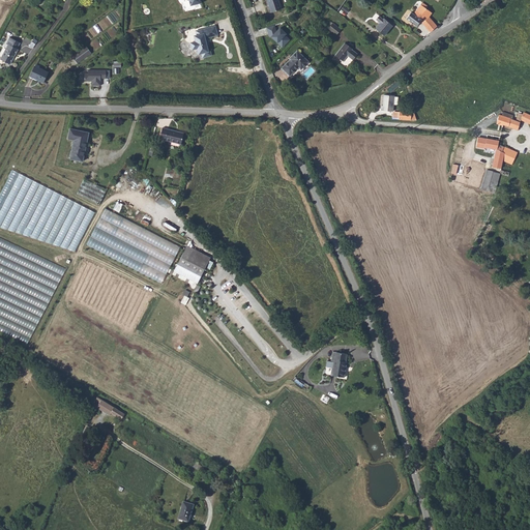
[(267,0),(271,11),(282,8),(278,0),(267,0)]
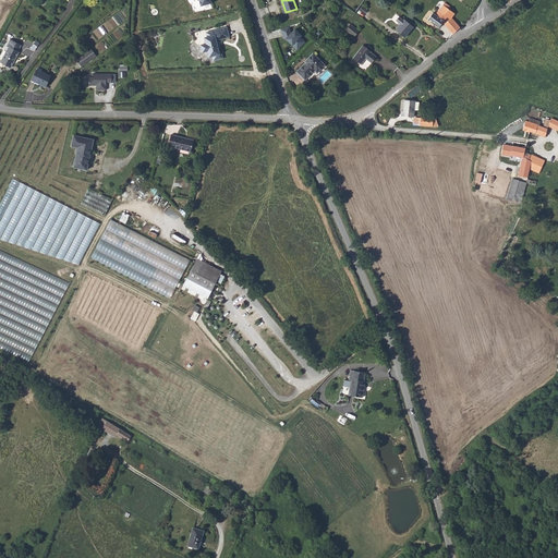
[(456,13),(444,4),(438,11),(436,14),(433,12),(428,19),(438,26),(447,15),(450,19),(445,23),(452,33),(461,26),(452,16),(456,13)]
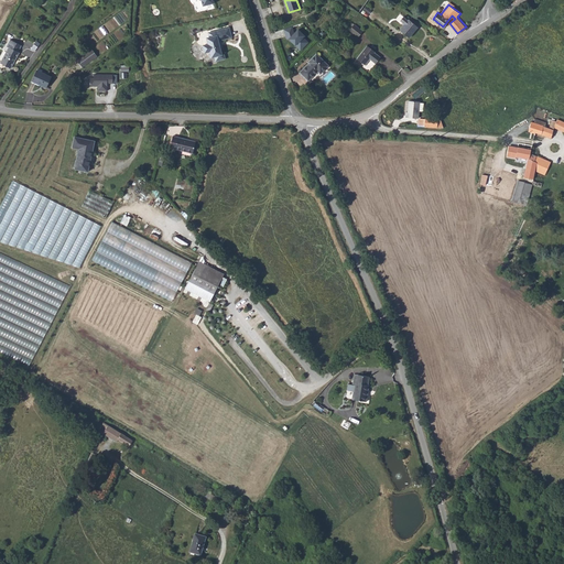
[(109,21),(116,28),(120,24),(115,17),(109,21)]
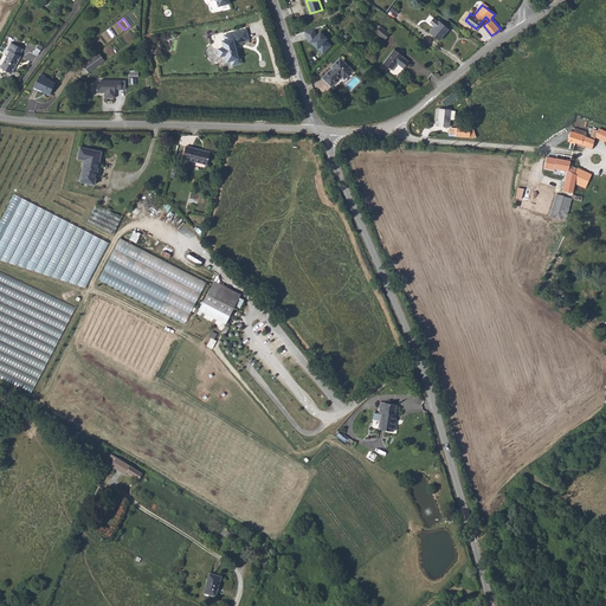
[(434,26),(430,32),(439,39),(449,28),(439,20),(438,21),(434,18),(431,21),(434,26)]
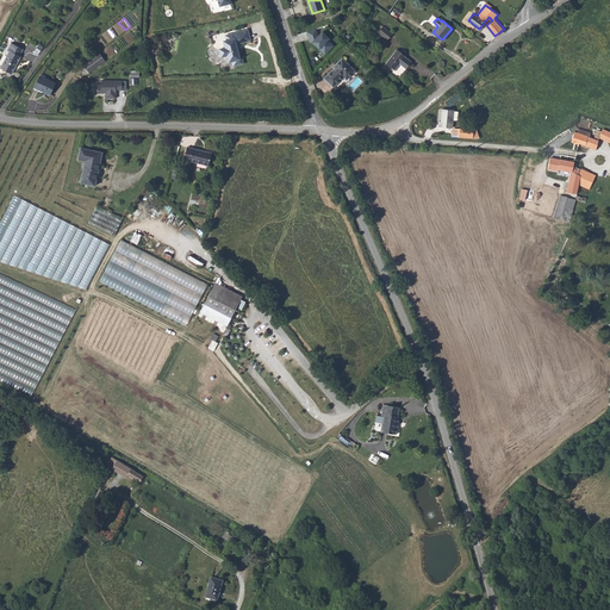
[(384,25),(378,32),(387,39),(392,32),(384,25)]
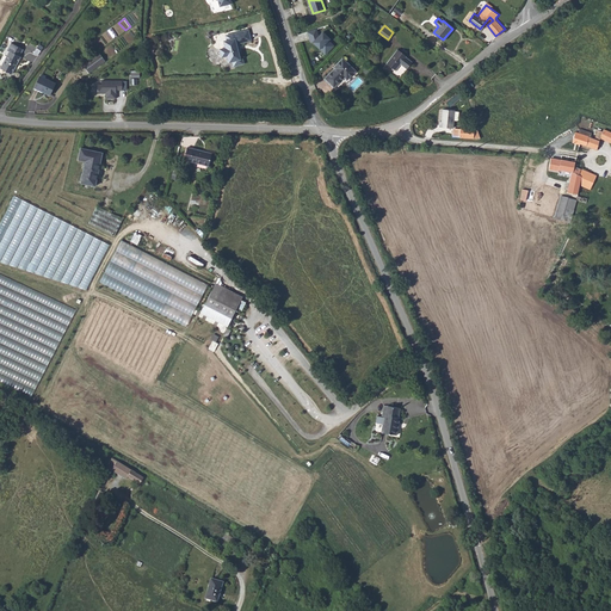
[(319,35),(316,28),(308,30),(310,36),(313,35),(314,39),(313,41),(323,51),(333,43),(327,37),(328,36),(323,30),(319,35)]
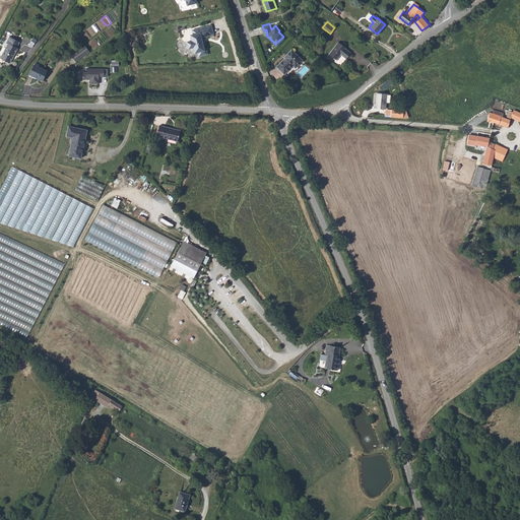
[(202,37),(212,34),(210,25),(193,29),(194,34),(193,35),(194,39),(191,39),(192,41),(193,47),(194,48),(196,48),(197,52),(198,51),(200,56),(206,54),(205,49),(203,50),(201,40),(203,39),(202,37)]
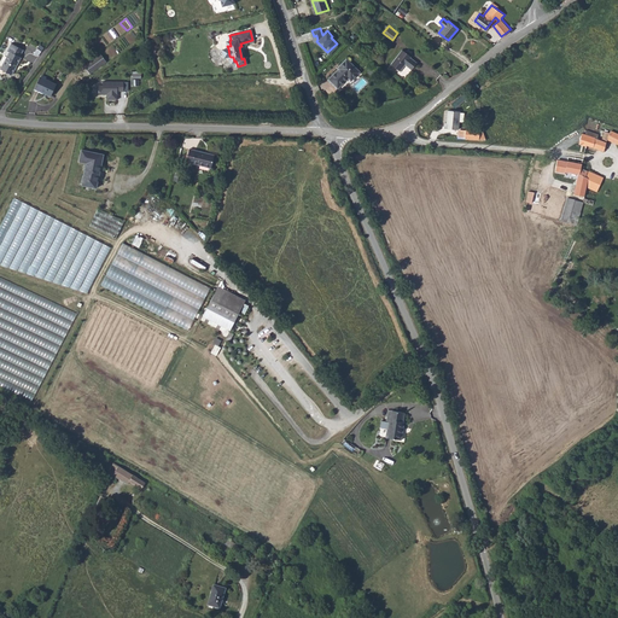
[(13,45),(0,68),(11,75),(21,58),(19,57),(23,50),(13,45)]
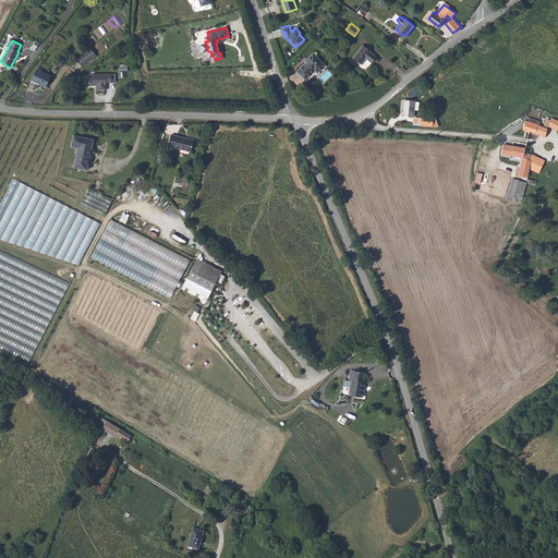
[(363,45),(353,57),(361,63),(366,58),(372,62),(376,56),(371,51),(372,50),(363,45)]
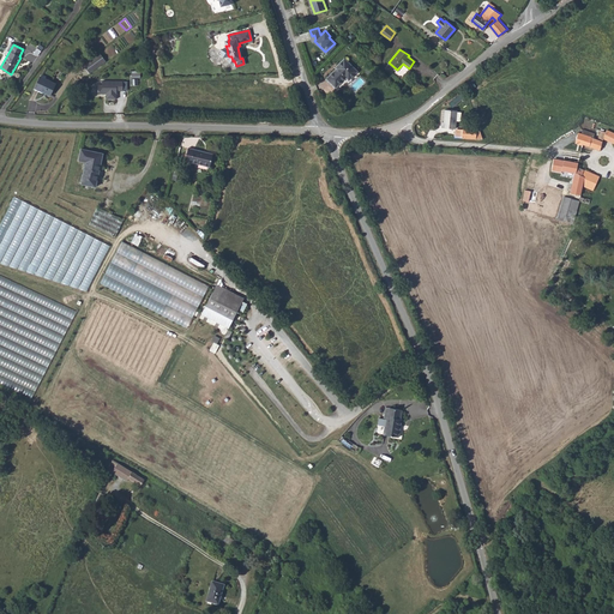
[(91,73),(107,60),(101,52),(90,60),(84,65),(91,73)]
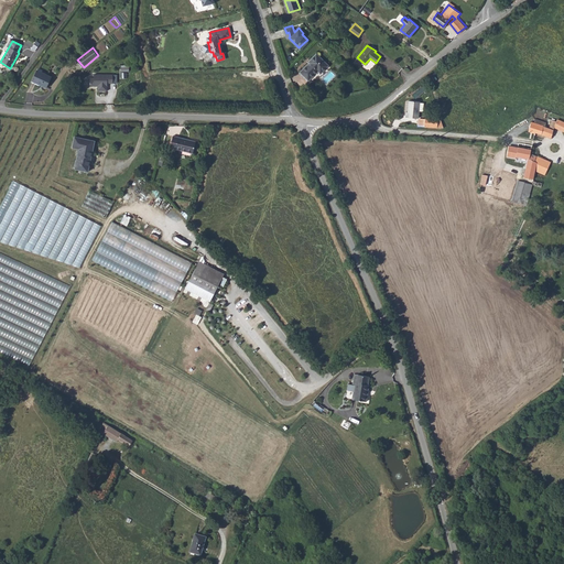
[(321,73),(328,66),(329,65),(317,53),(311,58),(313,62),(311,64),(310,63),(300,73),(308,80),(318,71),(321,73)]
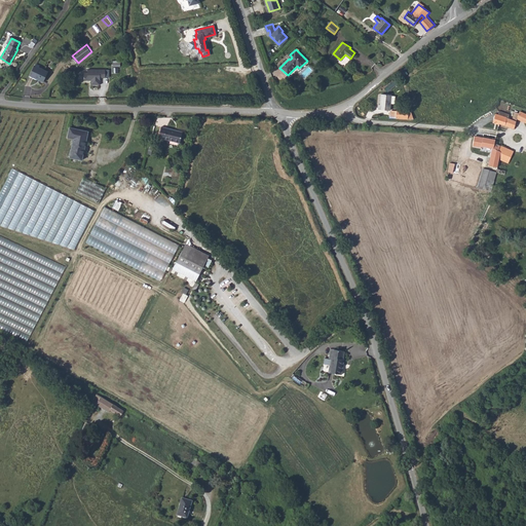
[(42,82),(47,71),(34,65),(29,75),(42,82)]
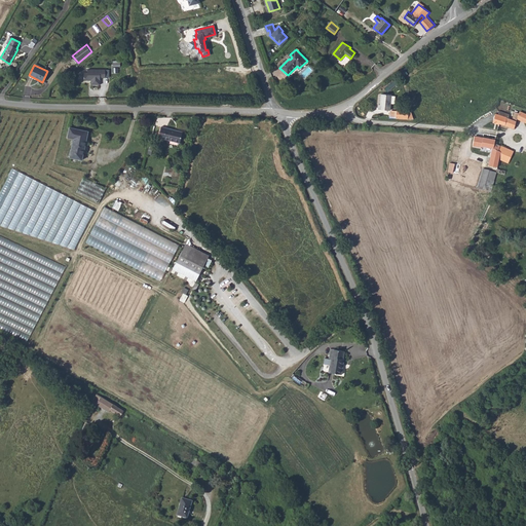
[(87,75),(83,76),(83,86),(90,87),(90,83),(100,83),(100,77),(106,77),(106,69),(100,69),(94,68),(94,72),(87,72),(87,75)]
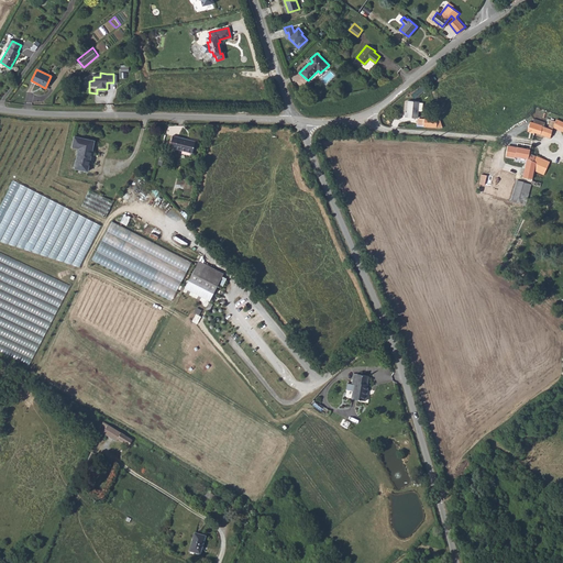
[(405,118),(417,118),(418,101),(407,101),(406,112),(405,112),(405,118)]
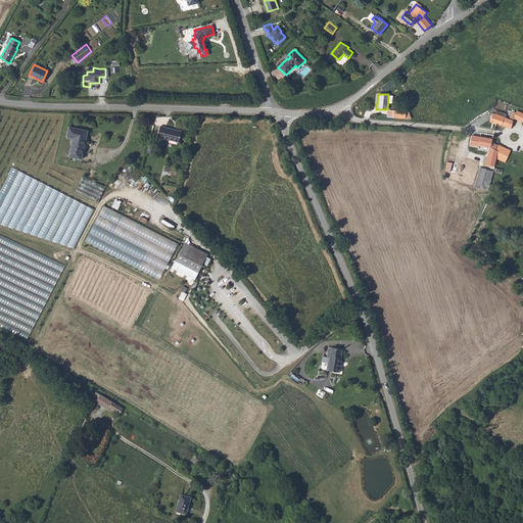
[(408,106),(403,106),(403,110),(395,110),(394,116),(394,117),(412,119),(408,106)]
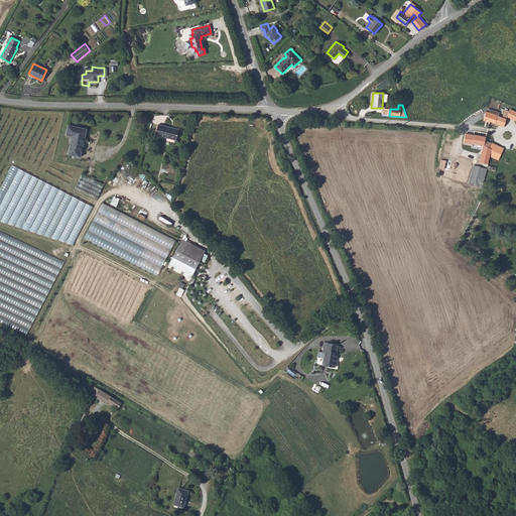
[(515,121),(515,119),(515,111),(510,110),(506,118),(515,121)]
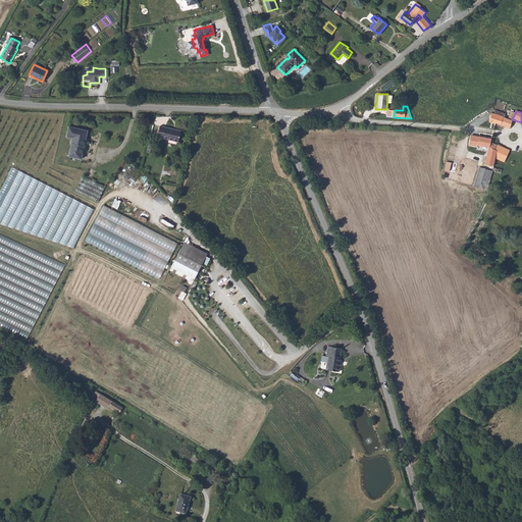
[(488,121),(494,123),(496,121),(501,122),(503,116),(493,113),(490,112),(488,121)]
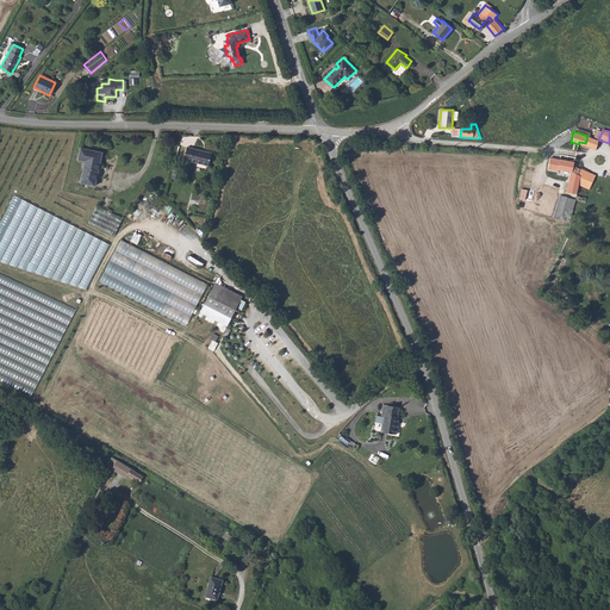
[(596,149),(598,139),(589,137),(587,136),(585,143),(579,142),(578,144),(587,147),(596,149)]
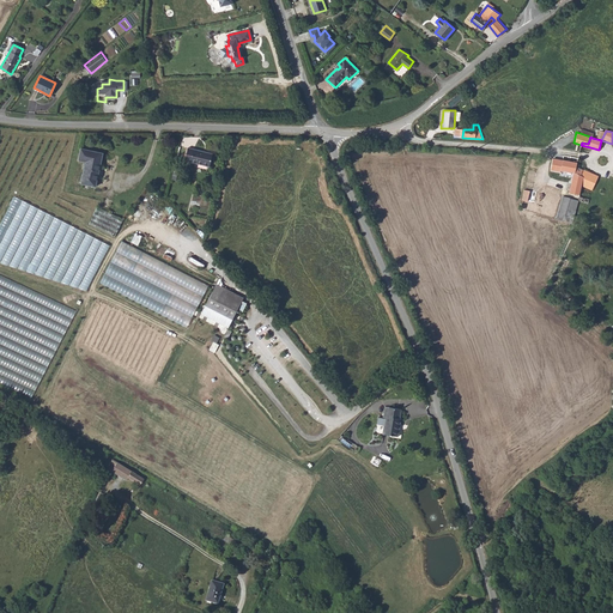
[(187,147),(184,161),(208,167),(212,153),(187,147)]
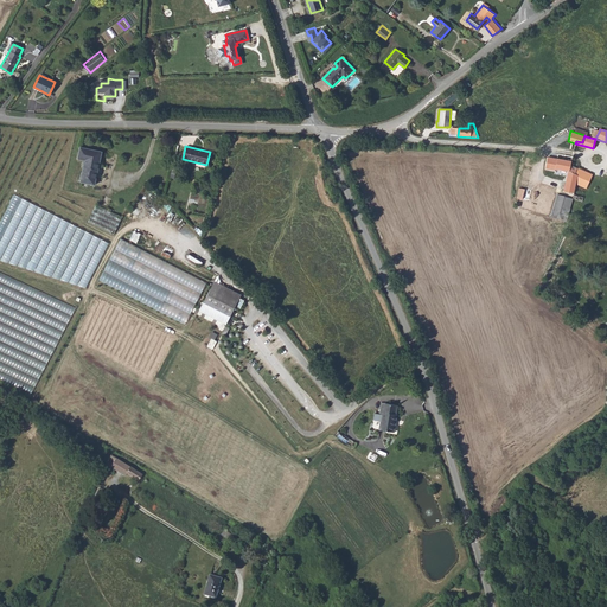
[(94,185),(102,152),(81,147),(77,158),(84,160),(80,181),(94,185)]
